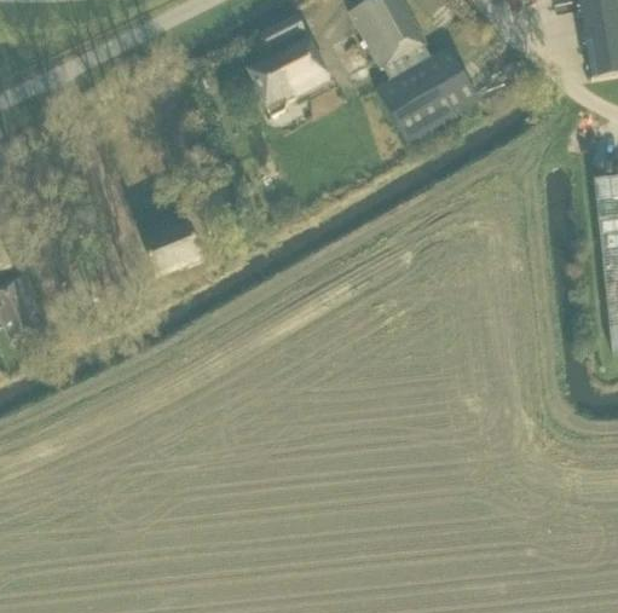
[(367,0),(348,10),(380,68),(425,44),(400,0),(367,0)]
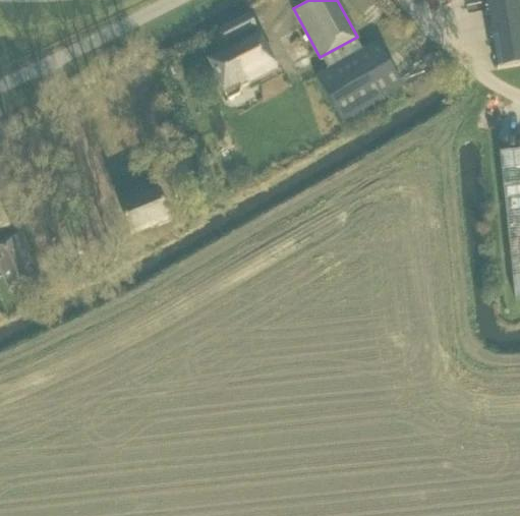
[(486,0),(498,66),(519,62),(519,0),(486,0)]
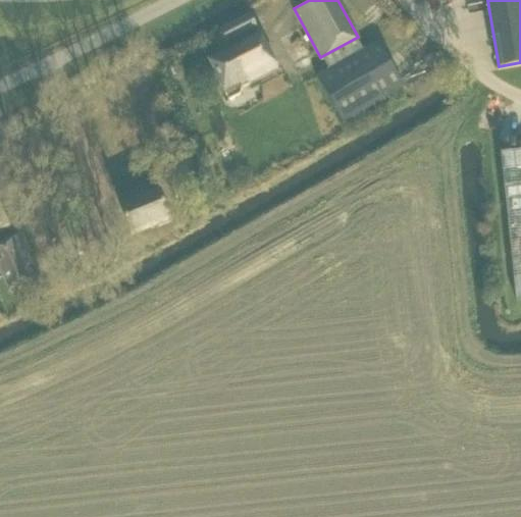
[(250,11),(218,28),(228,46),(207,57),(228,97),(239,92),(241,86),(278,66),(250,11)]
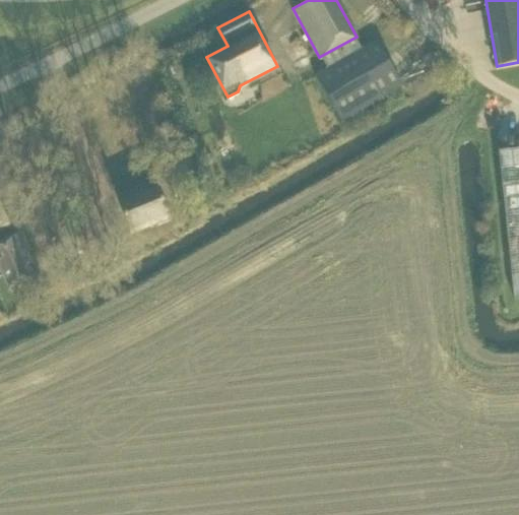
[(315,73),(323,88),(341,119),(402,84),(376,39),(315,73)]
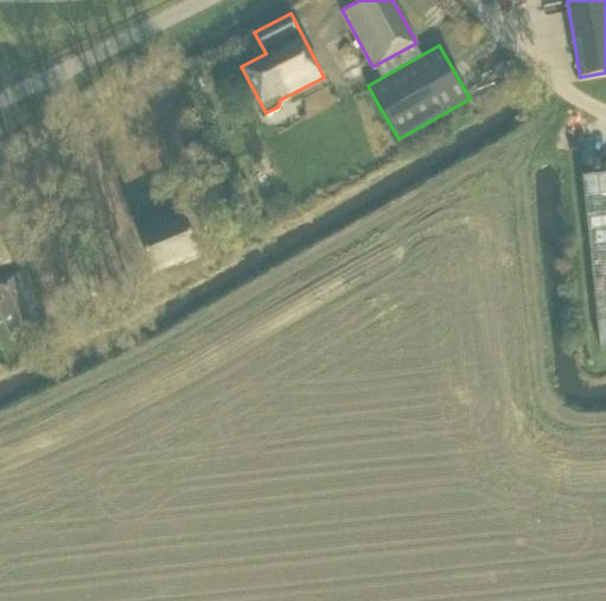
[(605,344),(605,171),(582,174),(600,345),(605,344)]
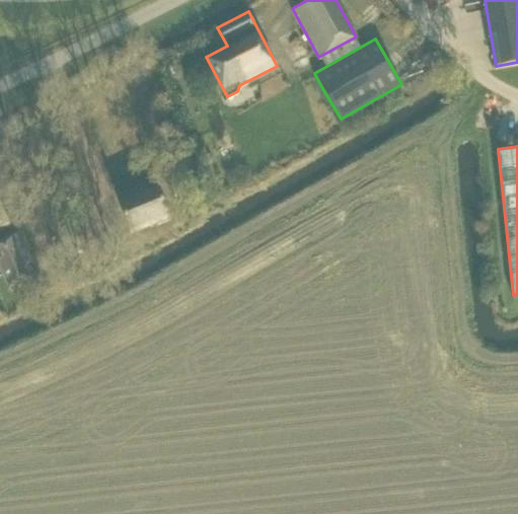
[(120,205),(131,230),(169,214),(153,174),(143,178),(148,193),(120,205)]
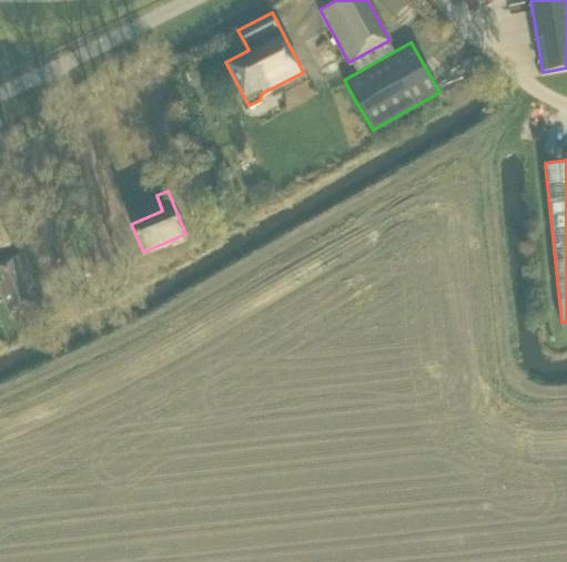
[(0,248),(9,244),(0,224),(0,248)]
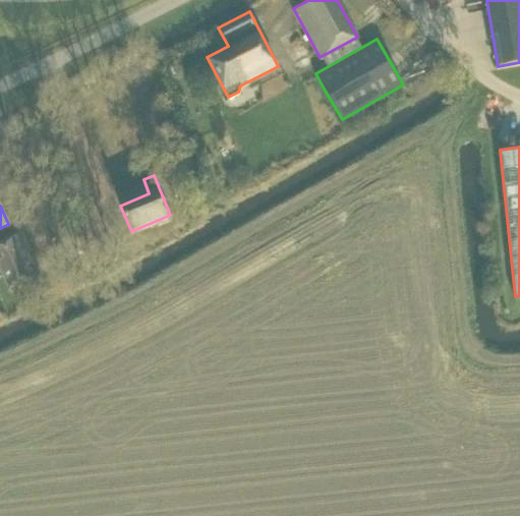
[(32,279),(25,264),(31,261),(17,232),(0,240),(0,268),(9,289),(32,279)]
